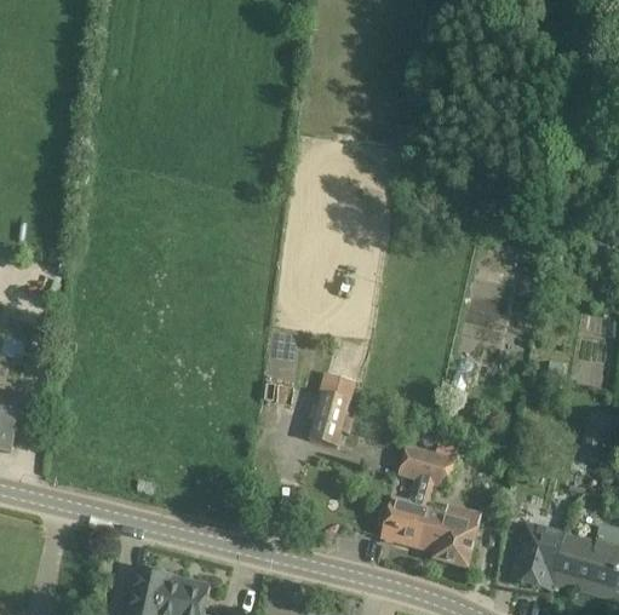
[(533,384),(555,389),(560,366),(537,361),(533,384)]
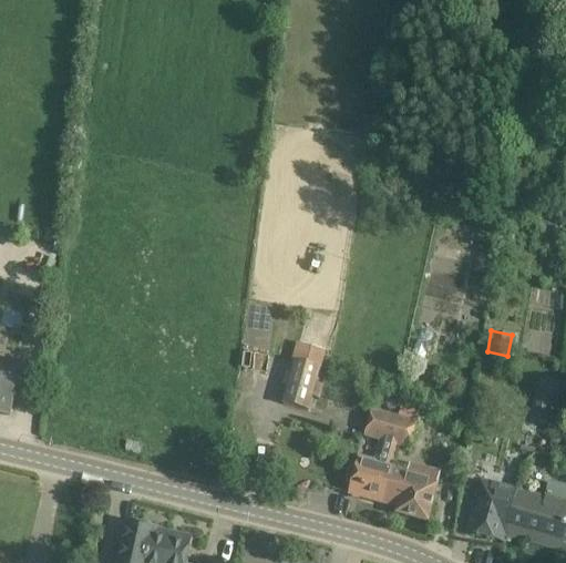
[(299,341),(295,359),(281,403),(308,411),(312,396),(319,398),(323,382),(317,380),(320,367),(326,349),(299,341)]
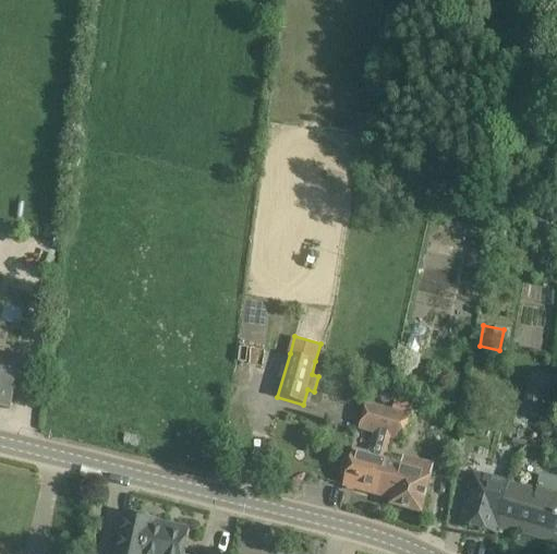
[(17,363),(0,359),(0,404),(7,406),(17,363)]
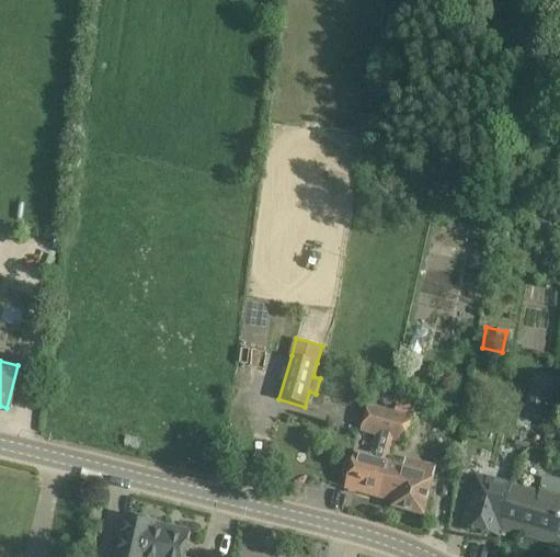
[(396,409),(388,438),(393,440),(404,443),(412,415),(415,404),(398,399),(395,409),(396,409)]
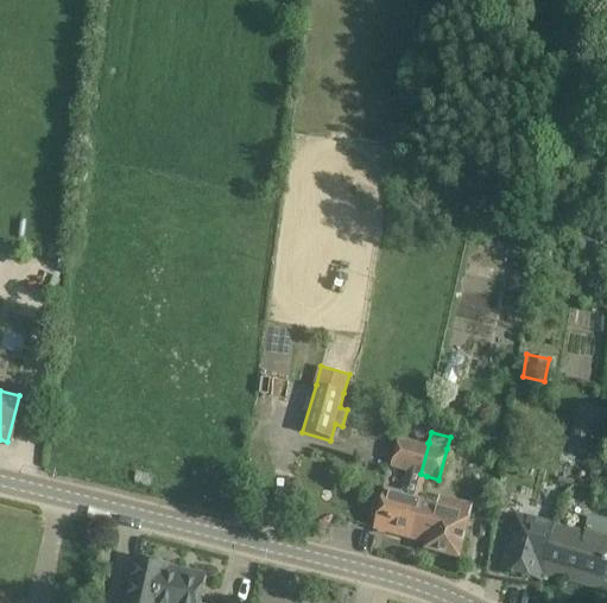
[(422,497),(427,476),(421,474),(429,443),(428,443),(398,436),(390,465),(406,470),(400,493),(387,488),(384,501),(378,499),(373,502),(371,511),(373,515),(379,516),(375,528),(411,538),(422,497)]
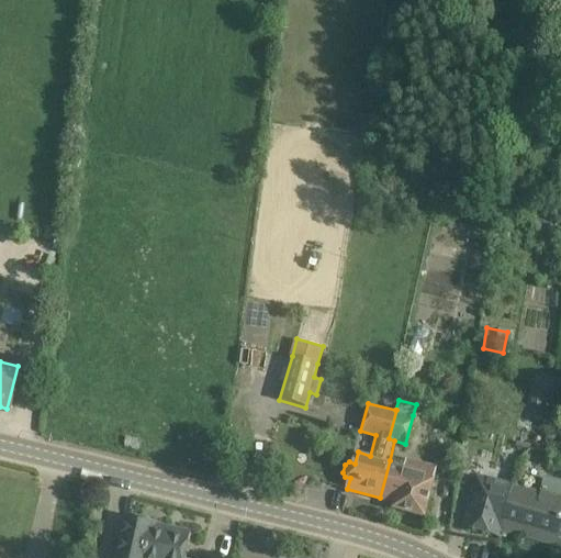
[(405,465),(390,460),(380,498),(396,502),(395,508),(425,516),(437,468),(406,459),(405,465)]
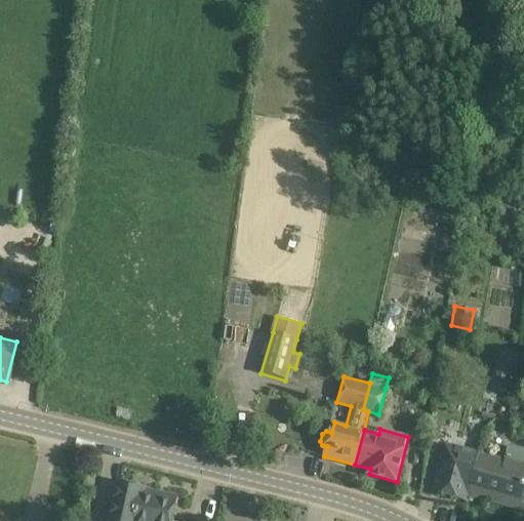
[(468,494),(465,493),(479,447),(445,438),(431,490),(466,499),(468,494)]
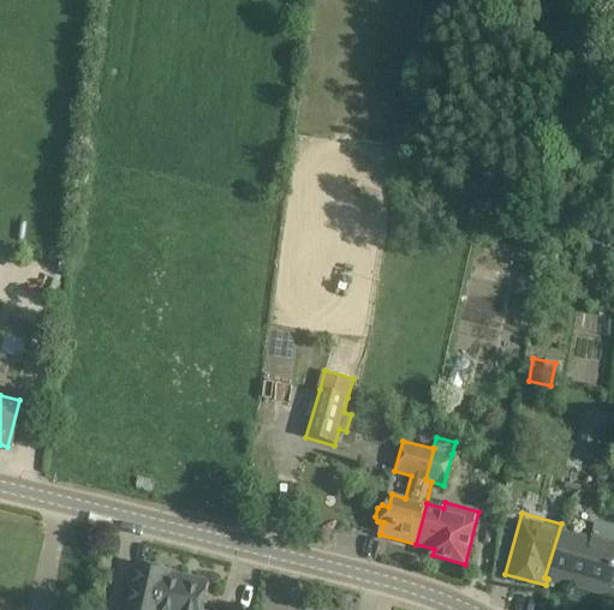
[(548,579),(613,597),(613,538),(561,524),(544,578),(548,579)]
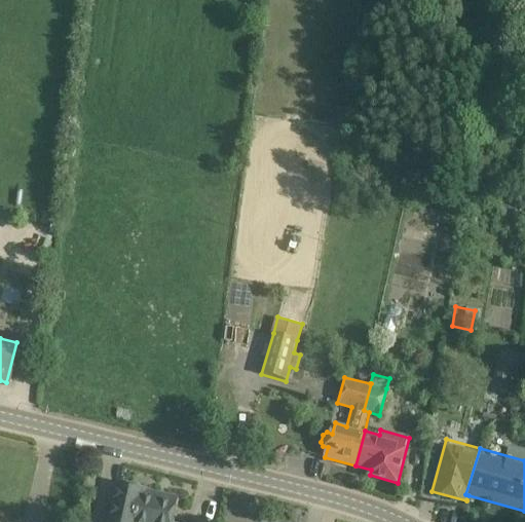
[(152,521),(156,506),(142,502),(144,490),(116,485),(108,521),(152,521)]
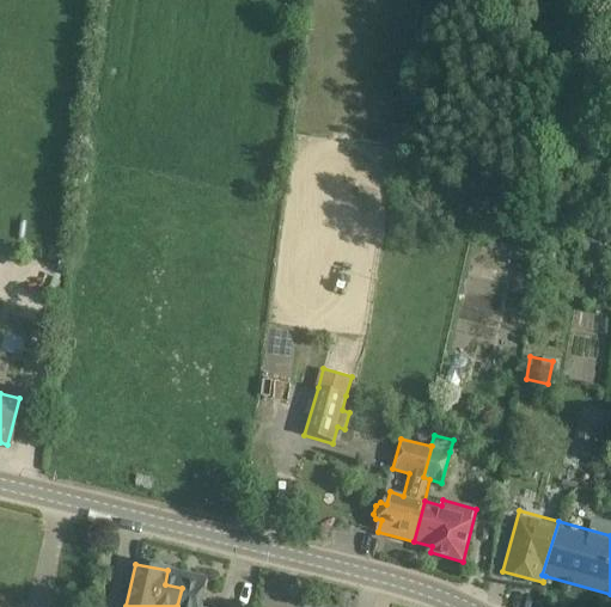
[(182,588),(177,606),(200,606),(207,578),(167,570),(165,584),(182,588)]
